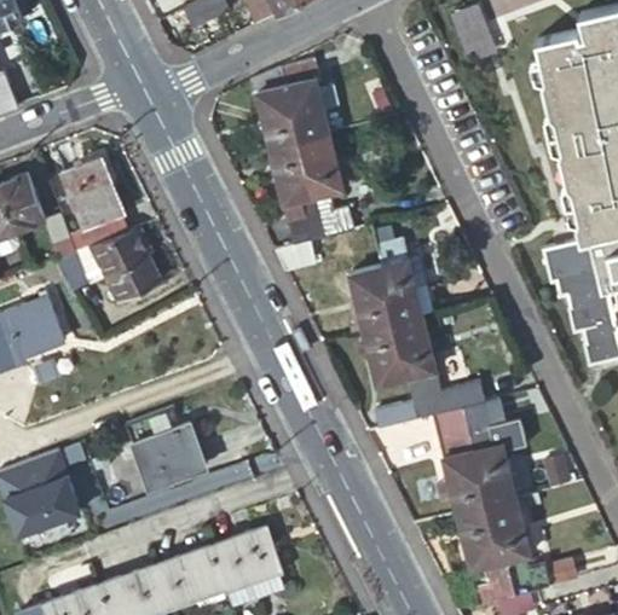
[(0,30),(24,21),(22,16),(32,13),(26,0),(0,0),(0,30)]
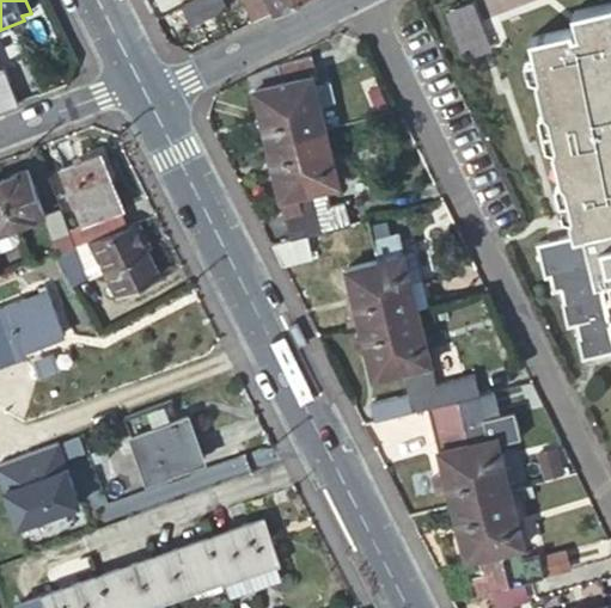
[(217,0),(236,36),(300,2),(298,0),(217,0)]
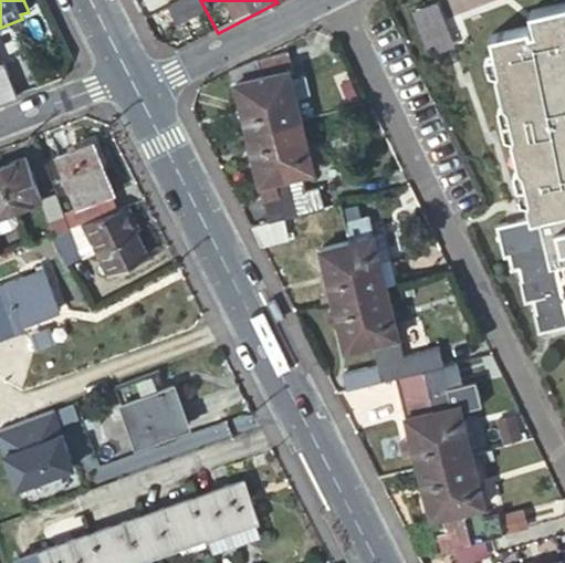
[(441,0),(447,18),(501,0),(427,0),(429,4),(441,0)]
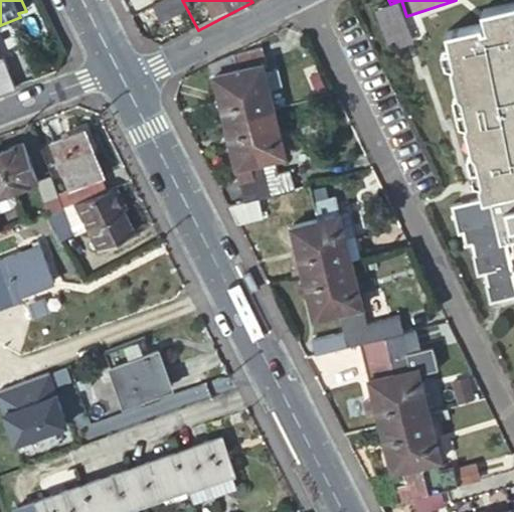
[(164,1),(137,14),(145,30),(171,17),(164,1)]
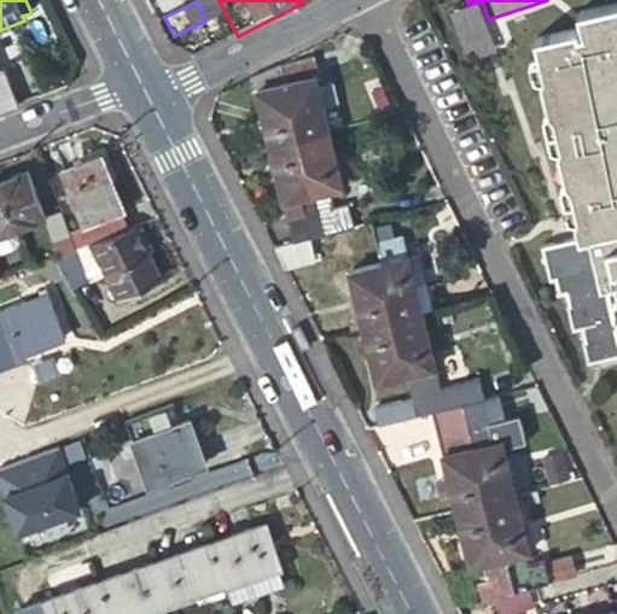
[(616,4),(580,12),(585,34),(577,35),(576,30),(537,40),(585,238),(542,250),(551,285),(557,282),(562,299),(566,298),(576,335),(582,334),(591,369),(616,362),(616,343),(604,288),(616,285),(616,4)]
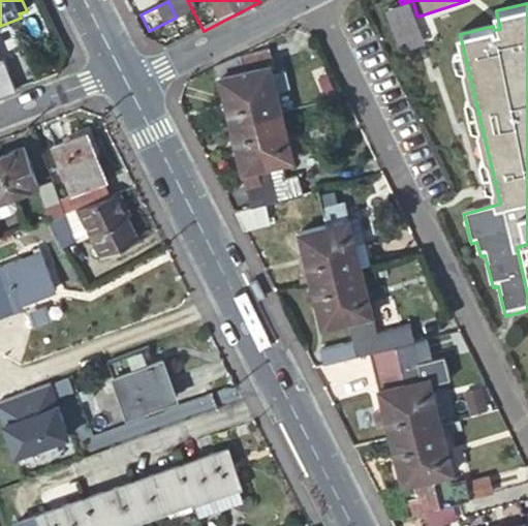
[(269,48),(241,55),(245,70),(247,70),(252,93),(248,94),(253,116),(281,110),(276,91),(272,73),(270,64),(272,63),(269,48)]
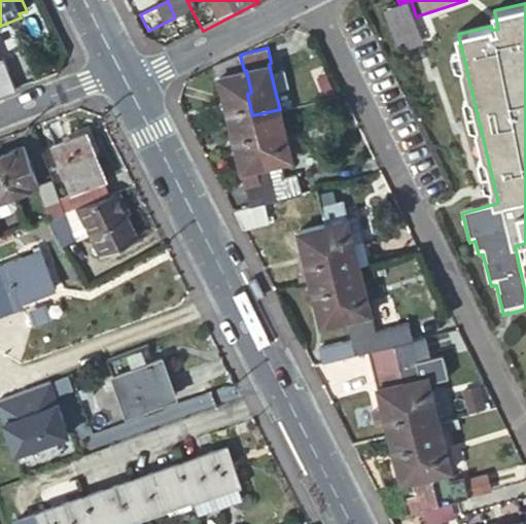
[(240,55),(213,68),(215,77),(219,76),(231,121),(239,118),(252,115),(247,94),(251,93),(246,70),(244,70),(240,55)]
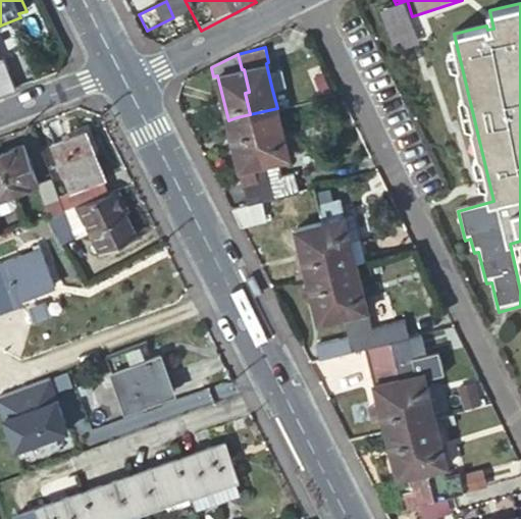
[(281,68),(268,72),(272,90),(285,86),(281,68)]
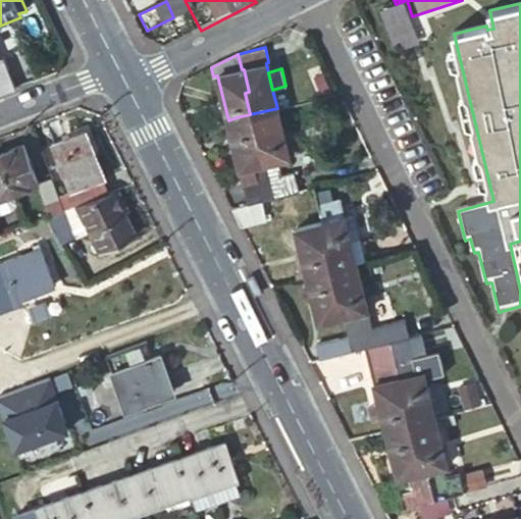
[(277,108),(250,114),(250,117),(256,140),(261,139),(267,162),(264,162),(273,198),(310,189),(305,170),(284,175),(280,158),(290,156),(277,108)]
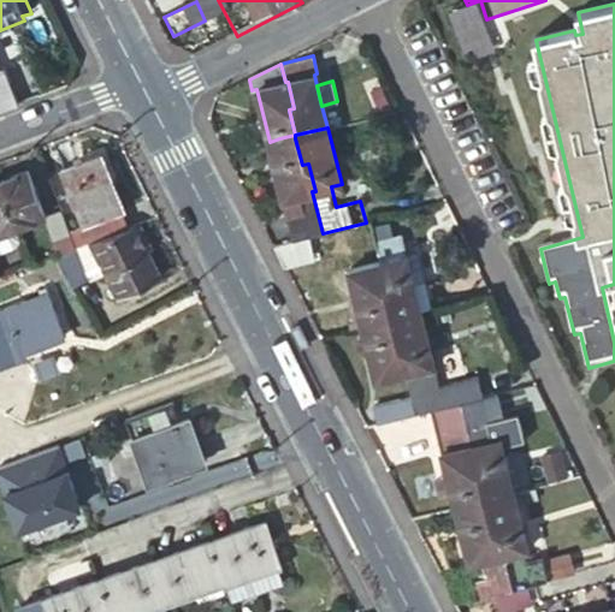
[(279,138),(270,142),(284,198),(294,196),(299,215),(281,219),(287,243),(306,238),(323,233),(312,191),(315,191),(308,164),(302,165),(295,138),(295,135),(279,138)]
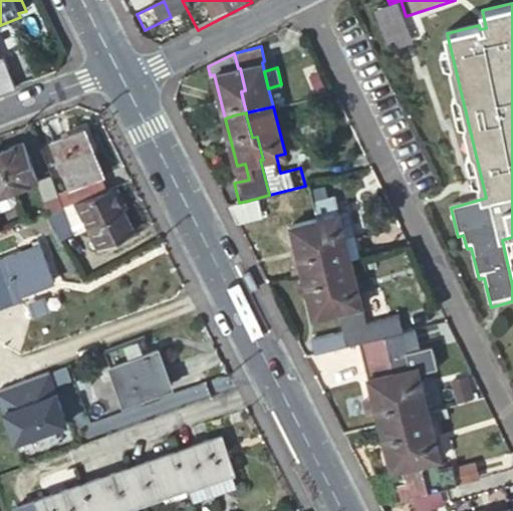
[(80,203),(105,193),(100,181),(104,180),(85,133),(52,146),(70,192),(74,190),(78,203),(80,203)]
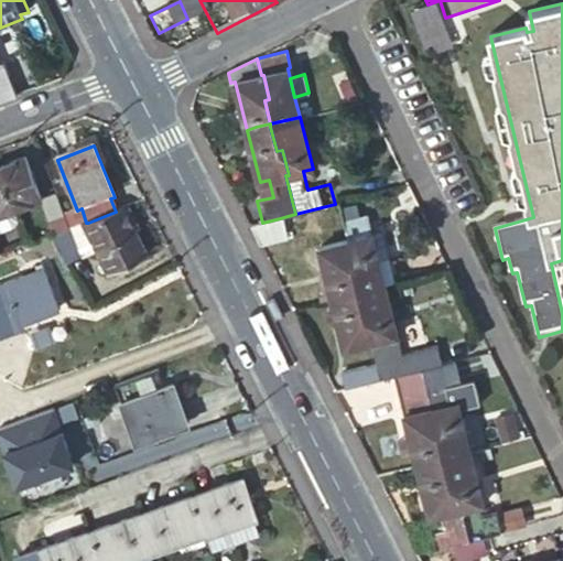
[(25,159),(0,169),(0,173),(14,211),(41,200),(25,159)]
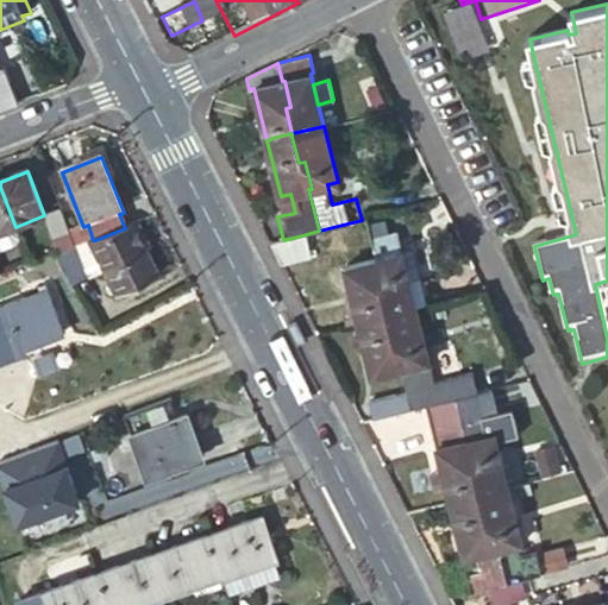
[(0,254),(17,247),(20,239),(16,227),(0,187),(0,276),(1,276),(0,272),(0,254)]
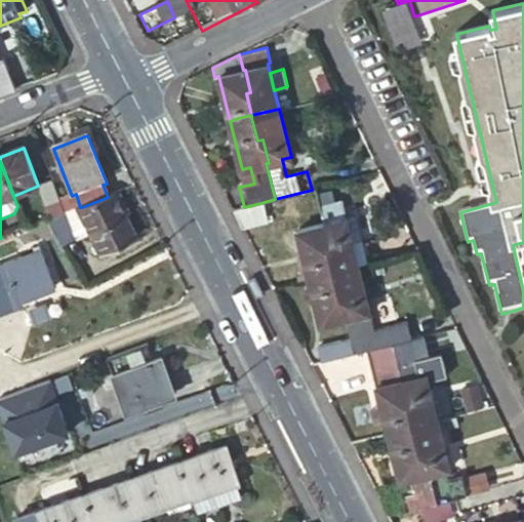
[(61,200),(52,181),(38,186),(51,218),(66,213),(61,200)]
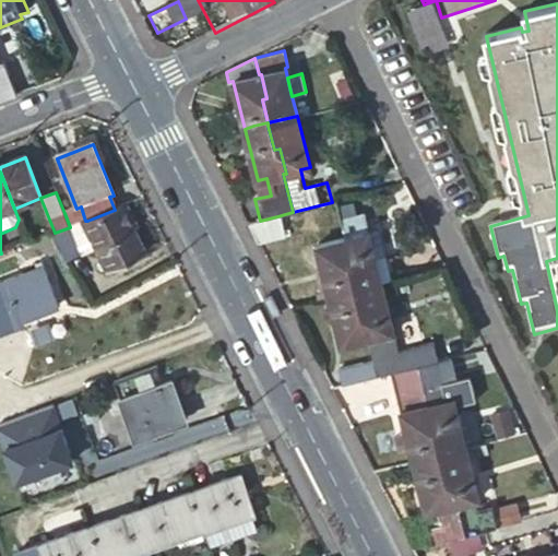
[(363,229),(354,197),(336,201),(345,237),(369,232),(377,267),(387,264),(378,226),(363,229)]
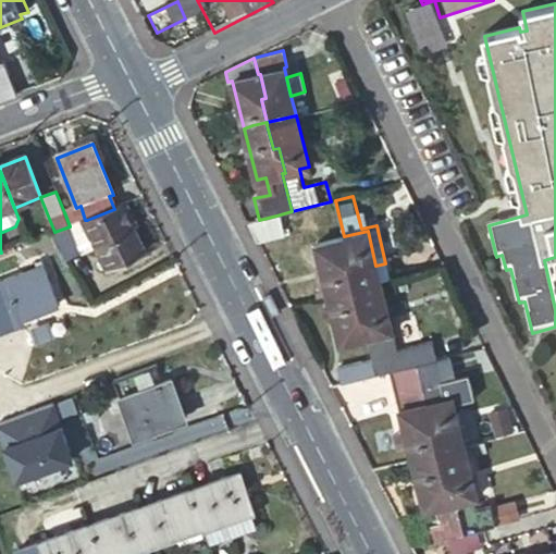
[(64,212),(70,226),(72,225),(85,220),(81,206),(76,208),(64,212)]
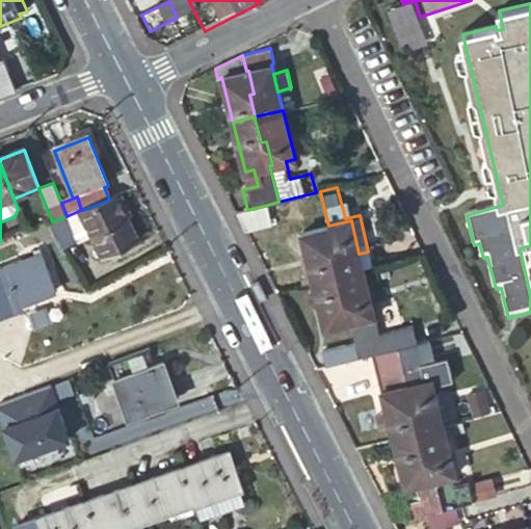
[(140,241),(117,196),(109,200),(83,210),(91,226),(96,233),(90,235),(103,260),(140,241)]
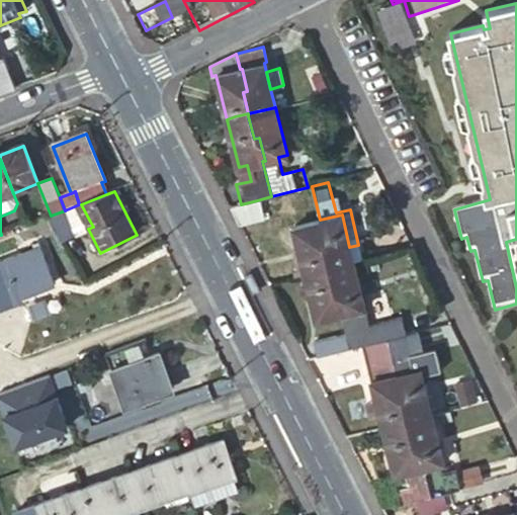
[(232,206),(236,221),(237,223),(262,217),(257,200),(241,204),(232,206)]
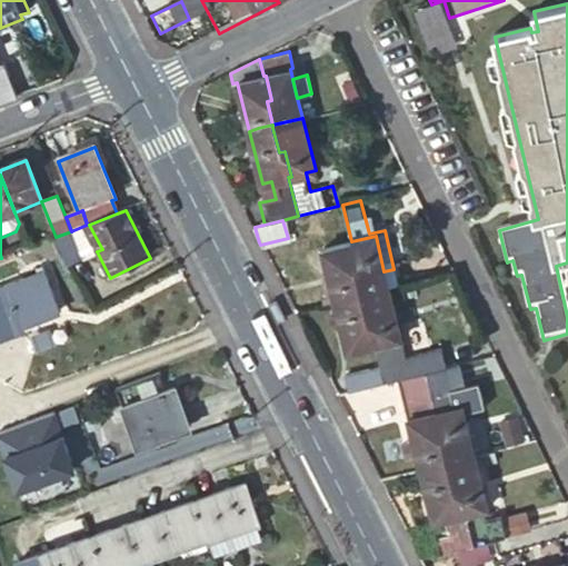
[(83,249),(98,241),(89,225),(87,225),(73,230),(83,249)]
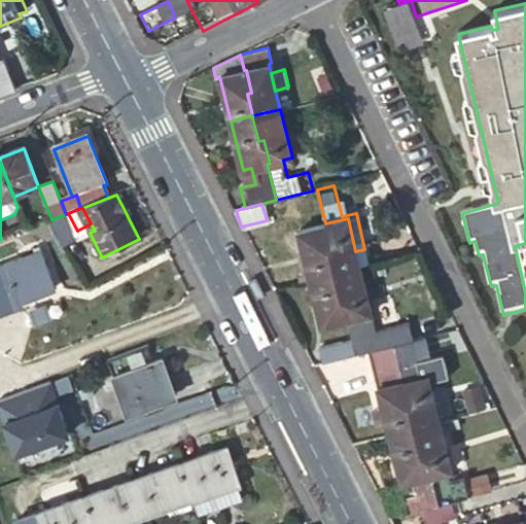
[(369,264),(364,249),(355,251),(348,218),(325,223),(331,247),(325,249),(330,273),(359,267),(369,264)]
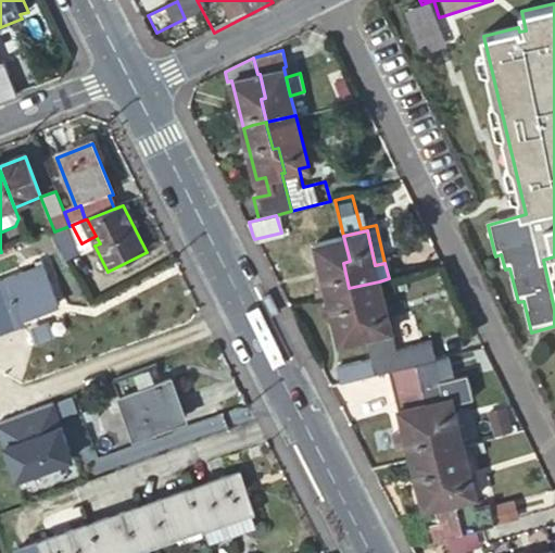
[(318,296),(328,293),(349,288),(343,263),(350,261),(343,236),(341,237),(315,243),(322,268),(327,289),(322,290),(317,291),(318,296)]
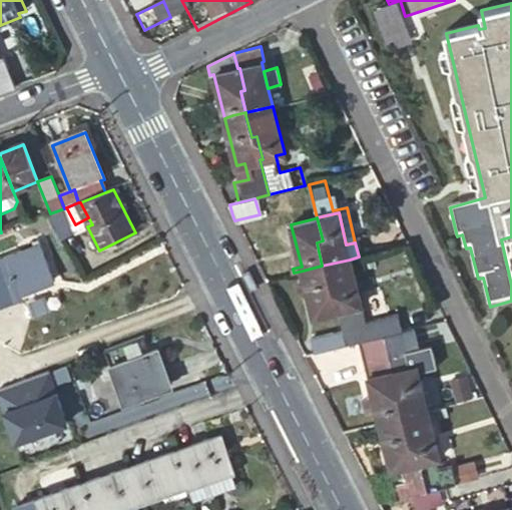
[(0,238),(13,233),(11,228),(1,232),(0,232),(0,238)]
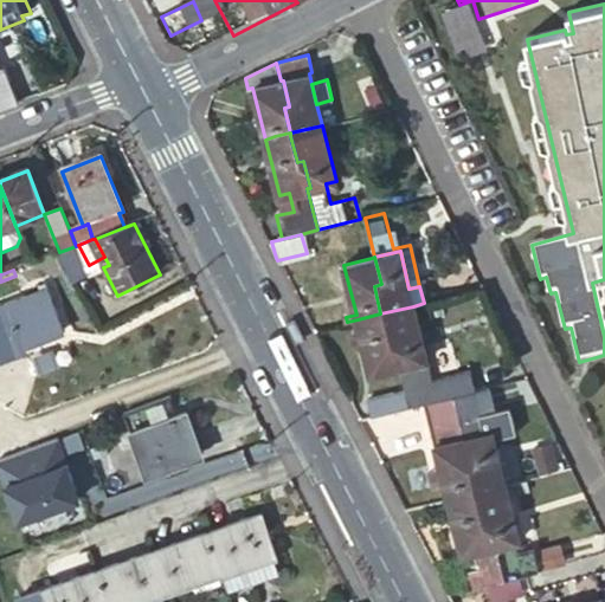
[(29,348),(68,335),(50,290),(43,293),(0,310),(0,364),(31,351),(29,348)]
